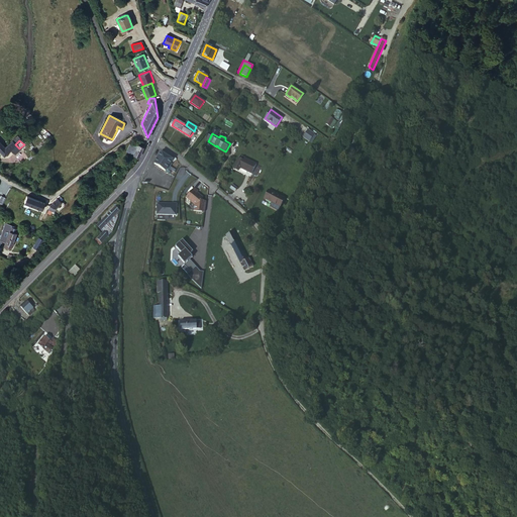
[(19,148),(15,144),(7,150),(5,148),(0,142),(0,152),(6,160),(13,153),(19,148)]
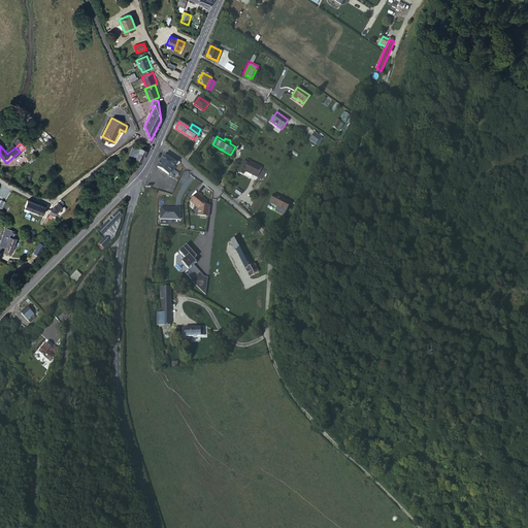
[(139,151),(140,149),(135,145),(132,146),(129,154),(130,155),(132,150),(134,151),(135,150),(139,151)]
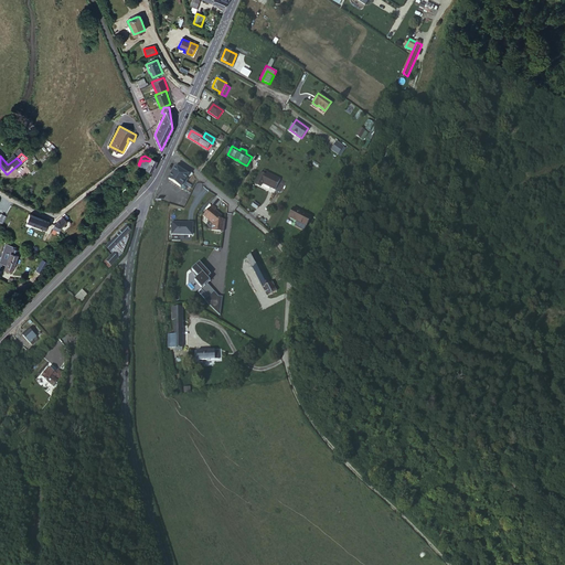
[(139,166),(146,169),(149,163),(149,161),(145,160),(144,161),(141,160),(139,166)]
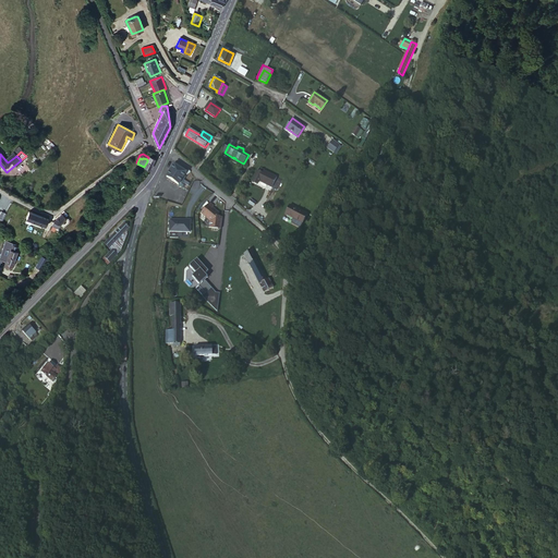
[(25,166),(21,160),(14,166),(20,171),(25,166)]
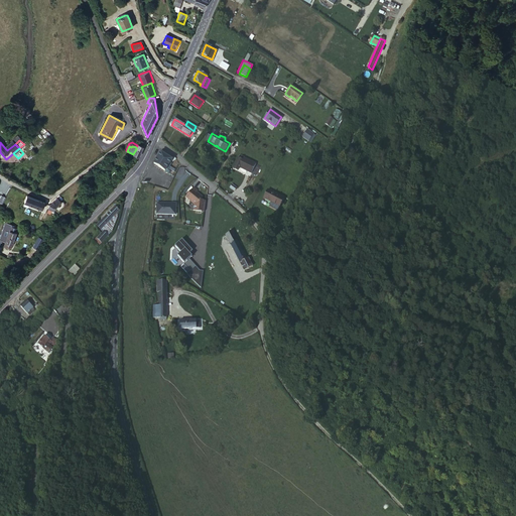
[(163,150),(161,152),(172,160),(174,157),(163,150)]
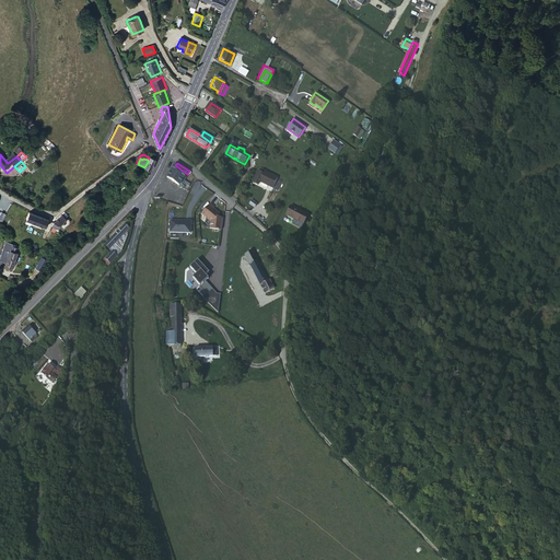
[(175,165),(167,177),(179,186),(181,184),(183,182),(184,179),(187,174),(175,165)]
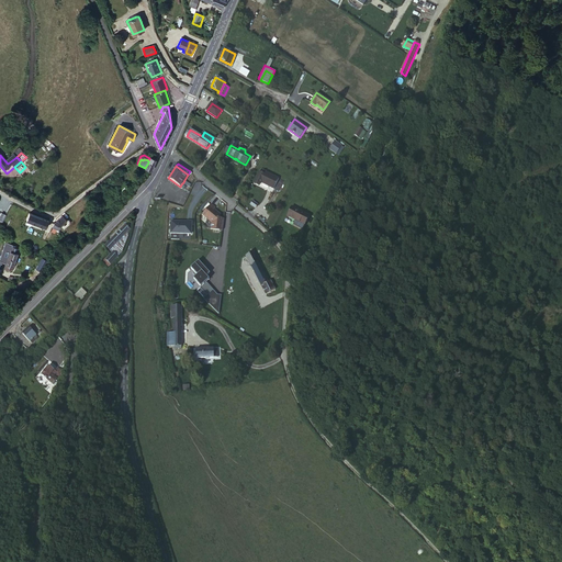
[(265,175),(260,172),(256,181),(260,183),(261,182),(274,189),(279,178),(267,171),(265,175)]
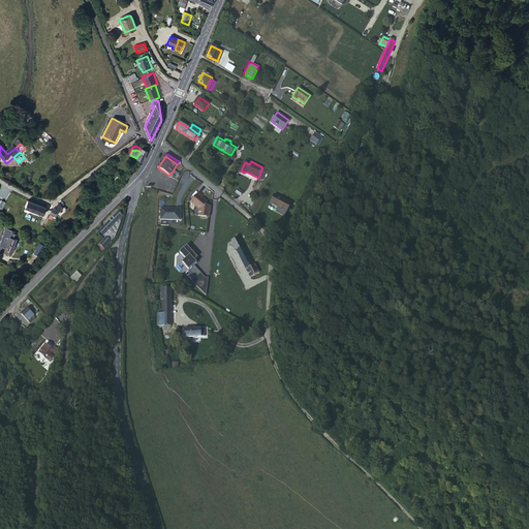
[(189,200),(200,209),(207,199),(200,195),(201,193),(197,190),(189,200)]
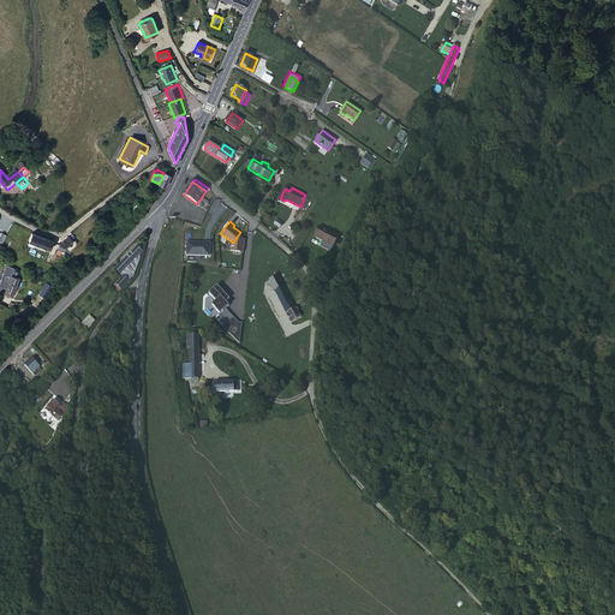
[(340,236),(321,226),(316,236),(334,245),(340,236)]
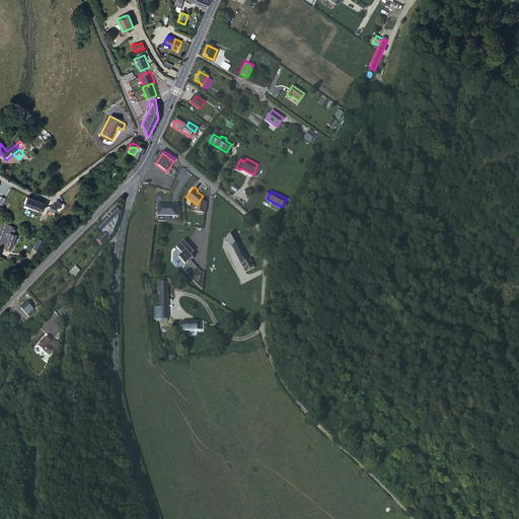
[(282,207),(267,199),(265,204),(280,211),(282,207)]
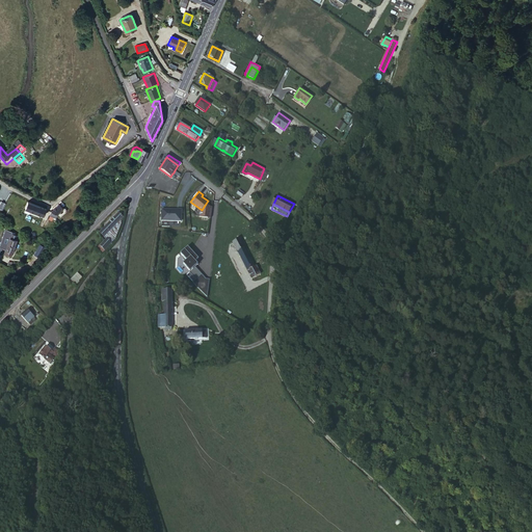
[(50,214),(32,206),(30,209),(29,212),(47,220),(50,214)]
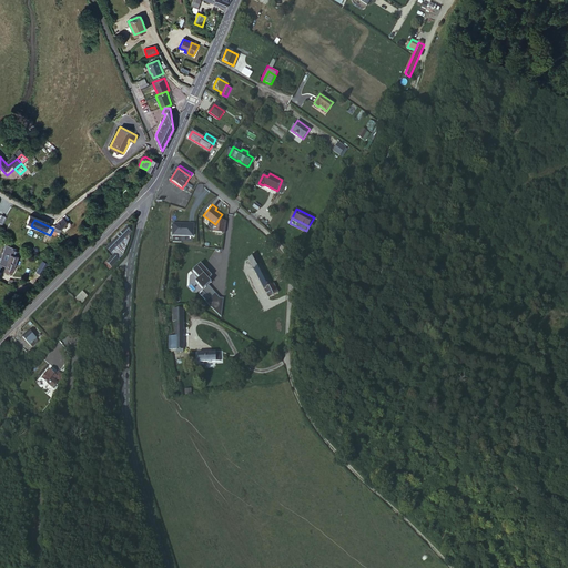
[(189,223),(173,223),(173,235),(193,236),(194,222),(190,222),(189,223)]
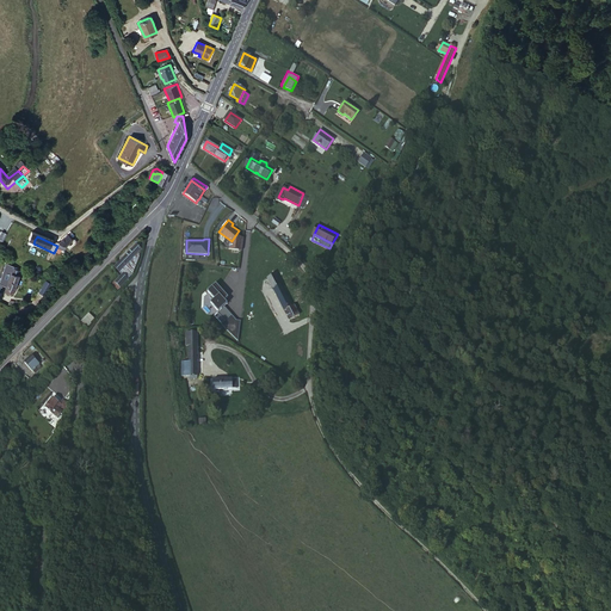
[(76,246),(72,241),(63,248),(71,252),(76,246)]
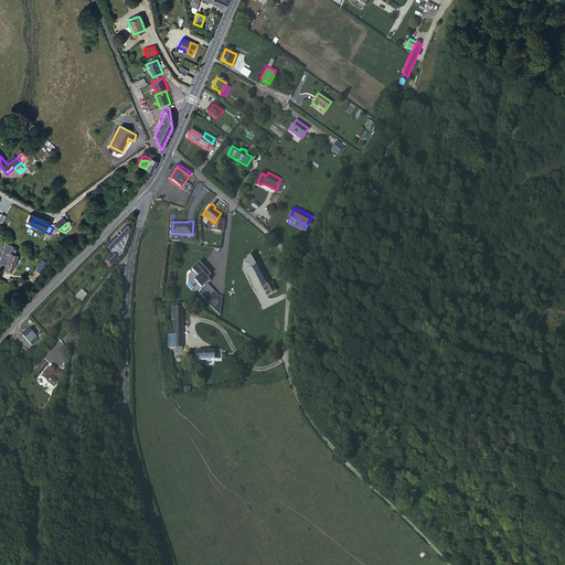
[(109,262),(106,260),(113,265),(124,253),(125,248),(128,243),(131,233),(132,230),(129,226),(126,224),(116,234),(105,245),(110,252),(114,248),(117,254),(109,262)]
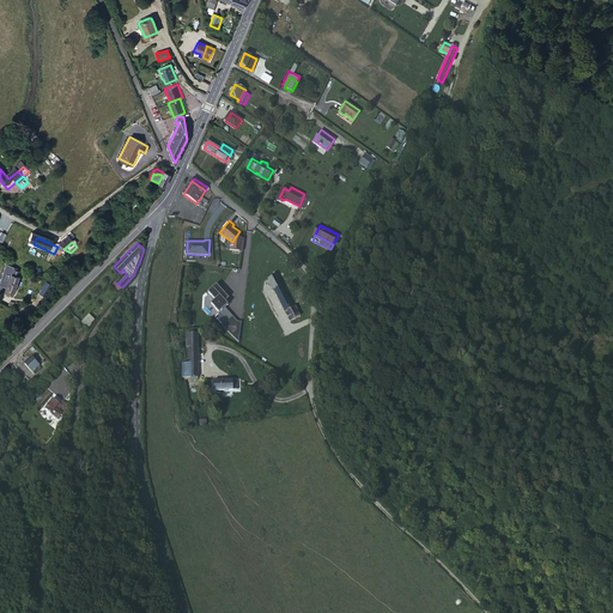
[(278,297),(286,313),(295,308),(277,275),(268,279),(278,297)]
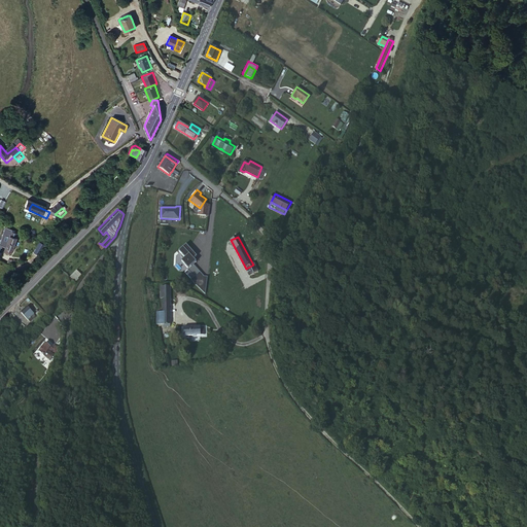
[(15,260),(22,240),(15,238),(12,245),(9,254),(8,257),(15,260)]
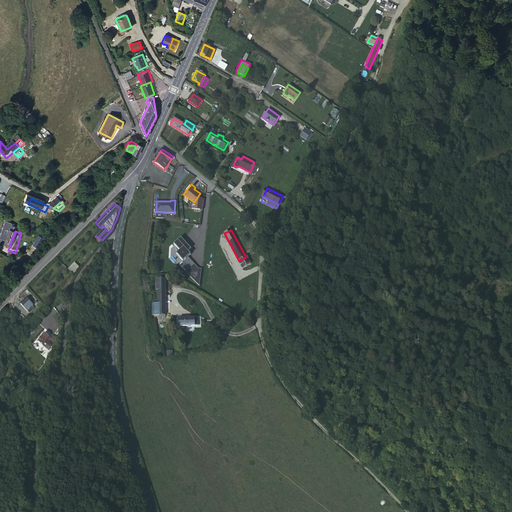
[(32,245),(36,247),(42,237),(38,235),(32,245)]
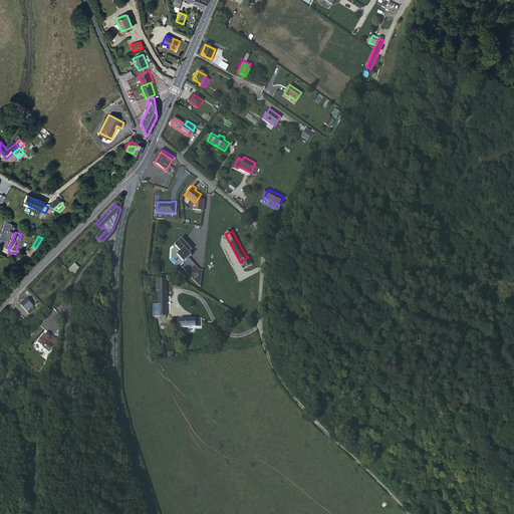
[(102,241),(96,237),(93,240),(98,245),(102,241)]
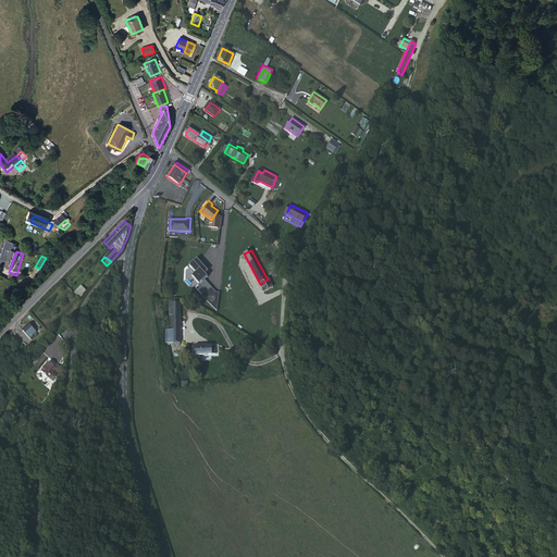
[(196,287),(217,311),(219,293),(215,293),(203,280),(206,276),(203,273),(207,271),(196,259),(189,265),(196,273),(193,276),(199,284),(196,287)]
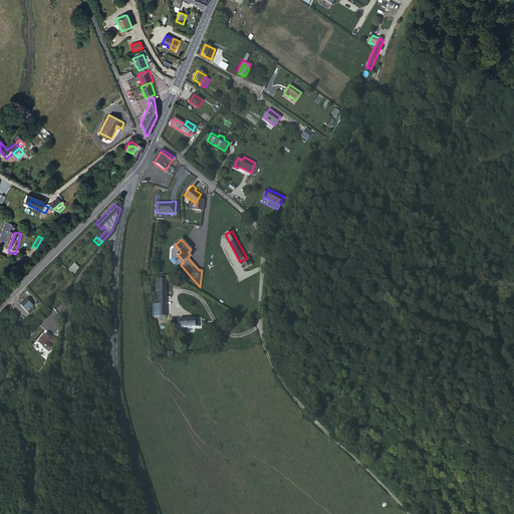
[(247,258),(240,262),(244,269),(252,265),(248,257),(247,258)]
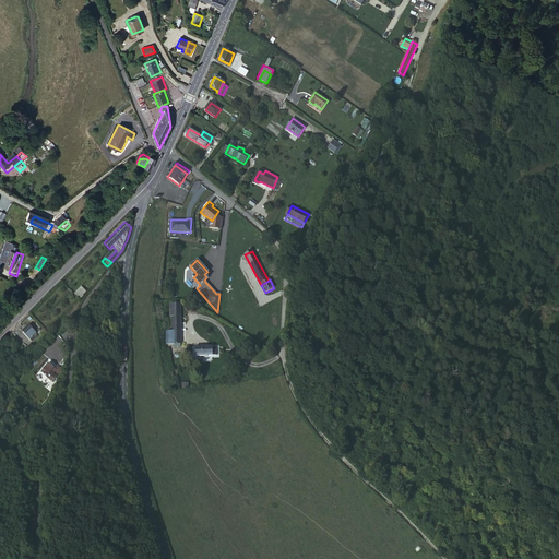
[(81,286),(74,293),(80,298),(86,292),(81,286)]
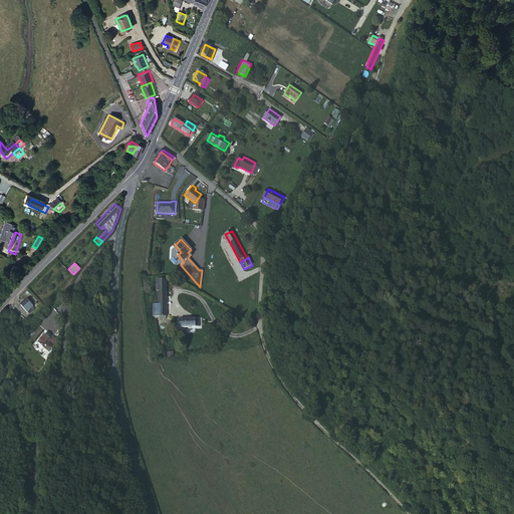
[(80,268),(74,275),(80,280),(82,277),(82,276),(85,273),(80,268)]
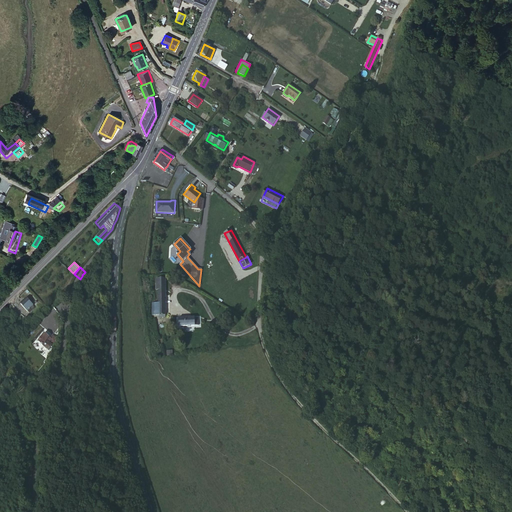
[(48,347),(52,350),(55,346),(48,340),(41,348),(45,351),(48,347)]
